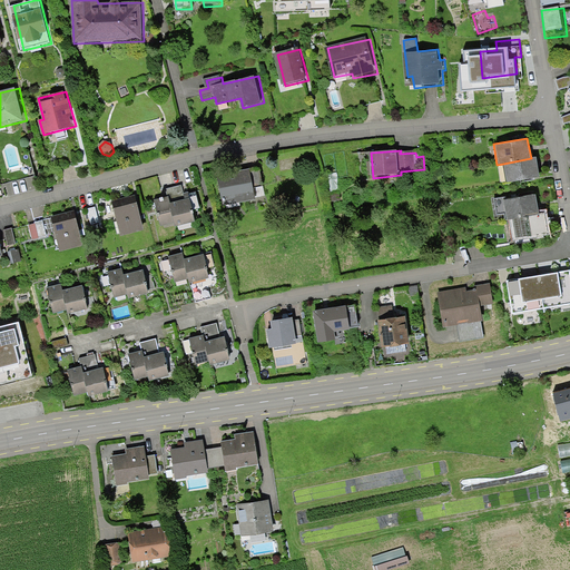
[(531,158),(503,164),(507,183),(539,176),(536,157),(531,158)]
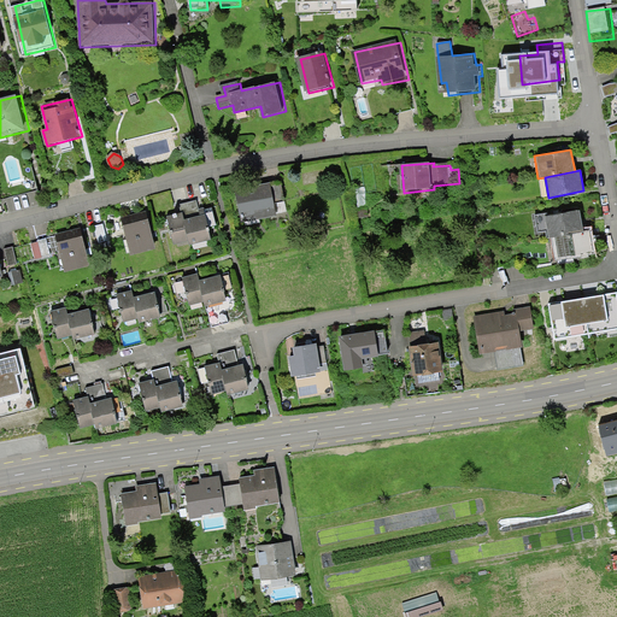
[(282,182),(239,191),(245,222),(288,213),(282,182)]
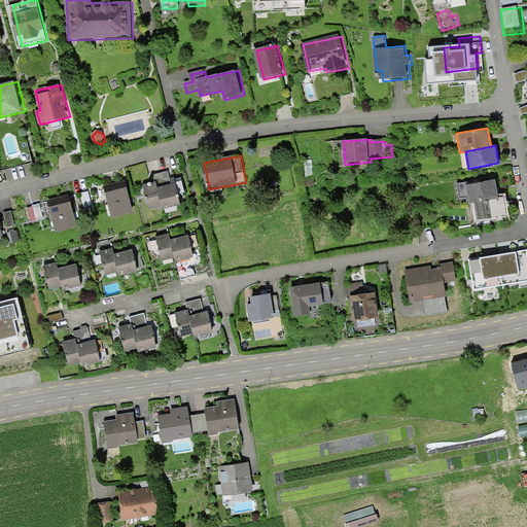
[(167,170),(153,174),(155,181),(157,187),(171,184),(169,178),(167,170)]
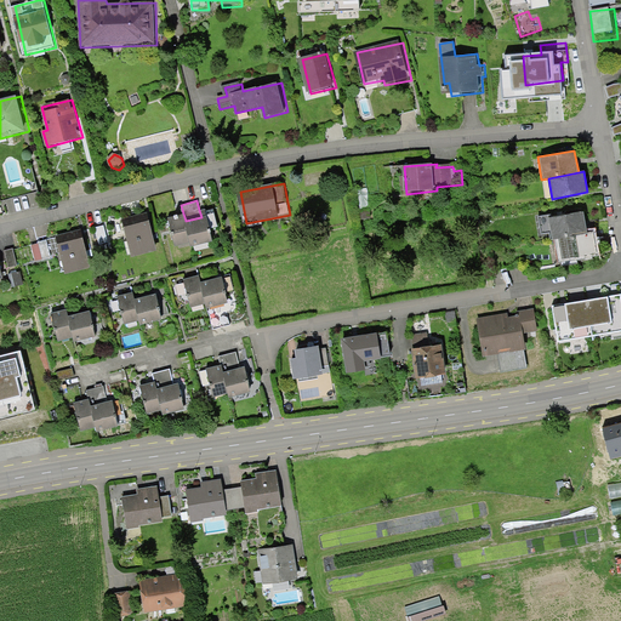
[(375,205),(359,208),(360,221),(376,220),(375,205)]
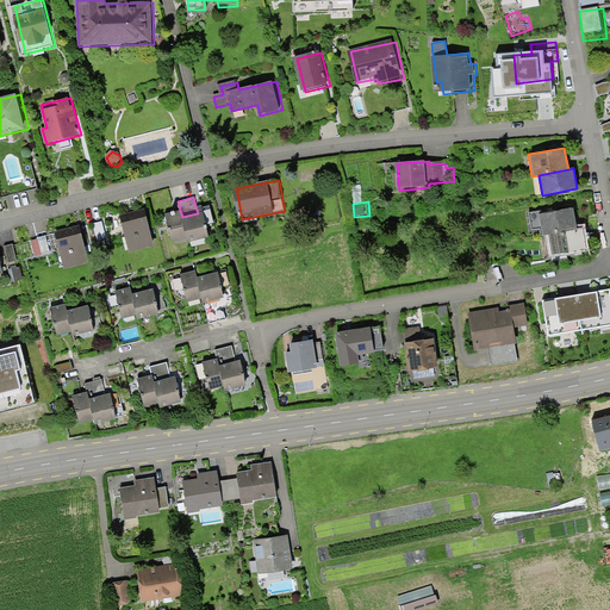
[(180,210),(165,213),(172,241),(186,237),(187,242),(209,236),(201,205),(195,206),(198,213),(182,217),(180,210)]
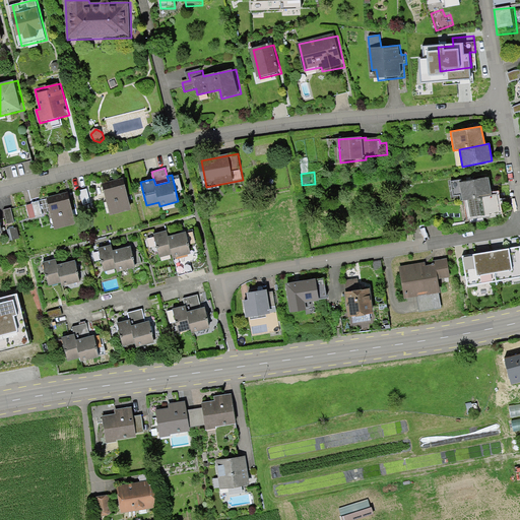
[(489,177),(459,182),(463,200),(464,200),(492,195),(492,192),(489,177)]
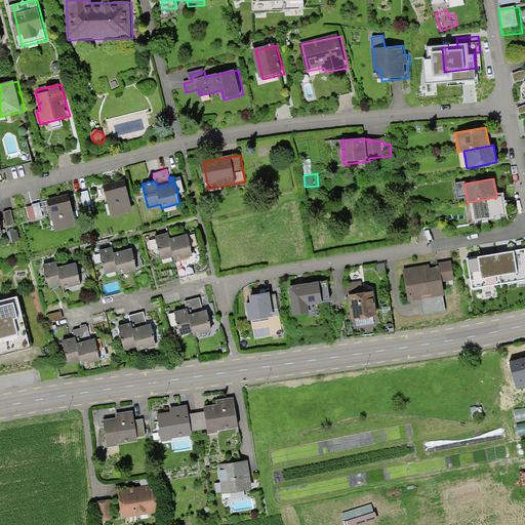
[(128,182),(106,187),(112,216),(135,211),(128,182)]
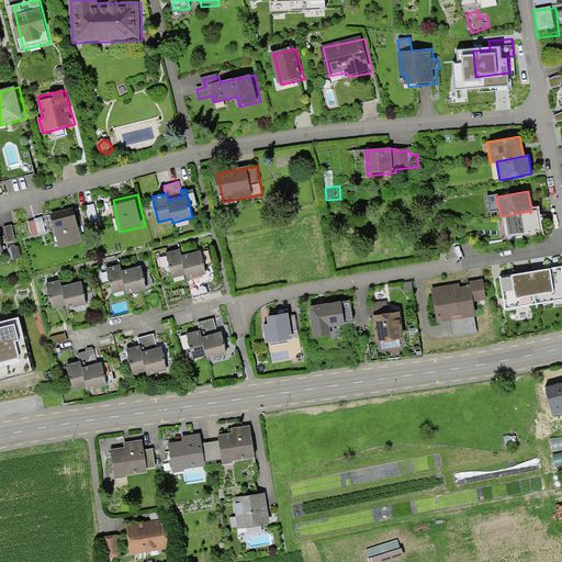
[(94,204),(87,206),(91,222),(99,220),(94,204)]
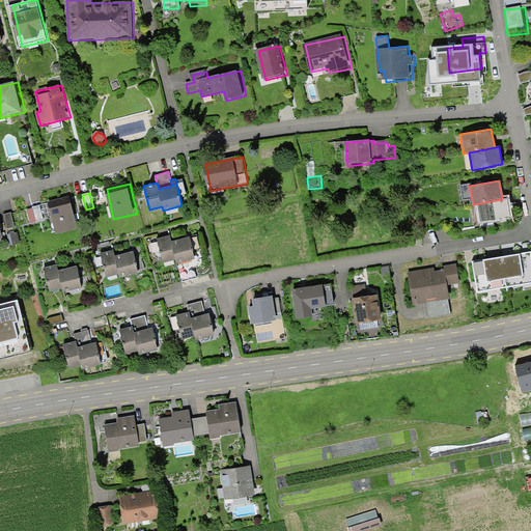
[(509,195),(502,196),(502,199),(474,204),(478,224),(513,218),(509,195)]
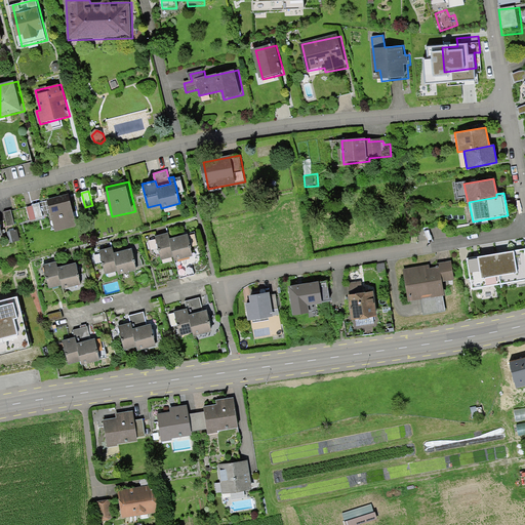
[(72,197),(50,202),(56,232),(79,227),(72,197)]
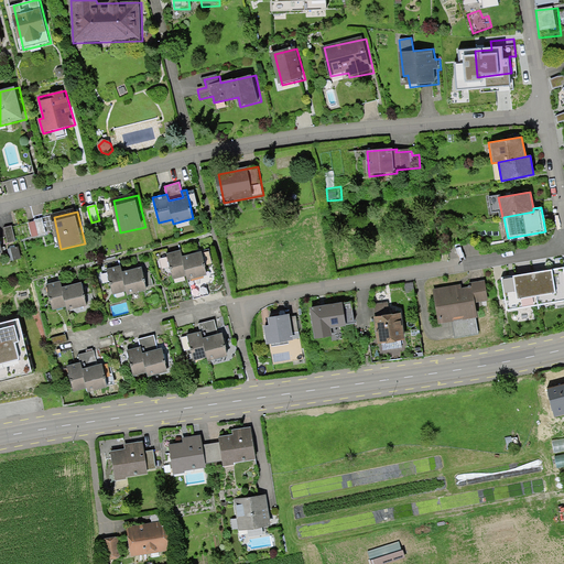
[(44,219),(29,224),(33,239),(47,236),(44,219)]
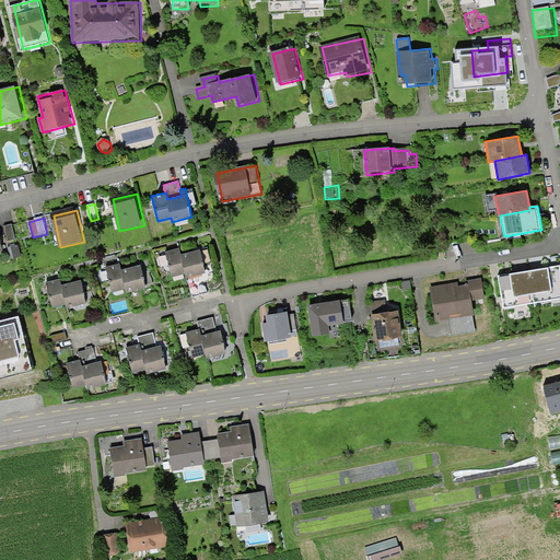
[(13,225),(6,228),(9,243),(16,241),(13,225)]
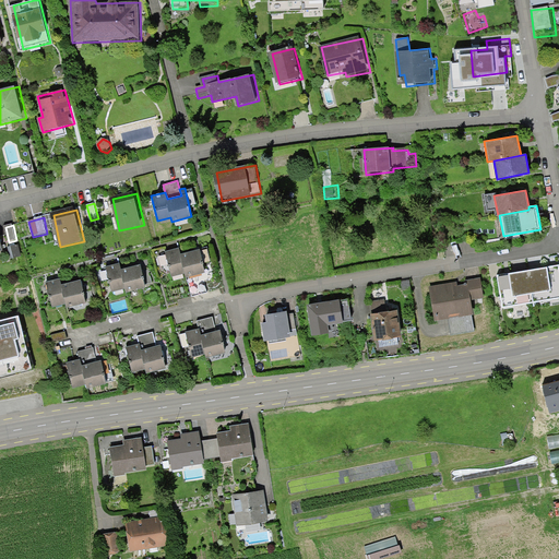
[(20,245),(8,248),(11,261),(23,258),(20,245)]
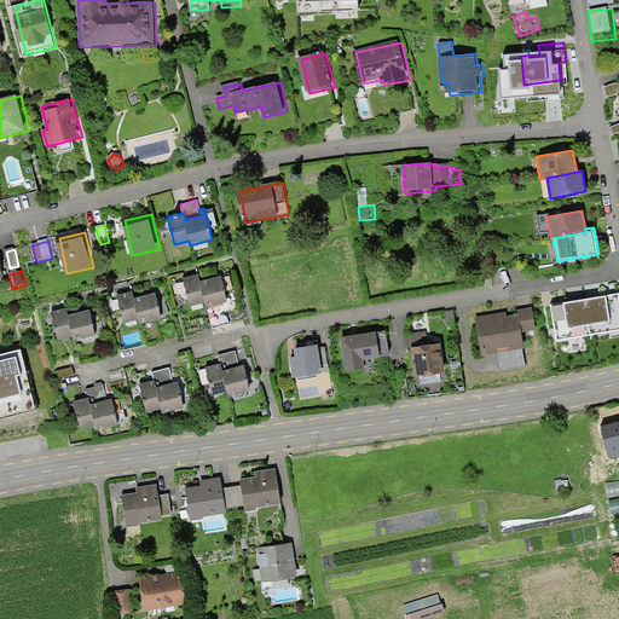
[(198,275),(183,278),(190,306),(206,302),(200,282),(198,275)]
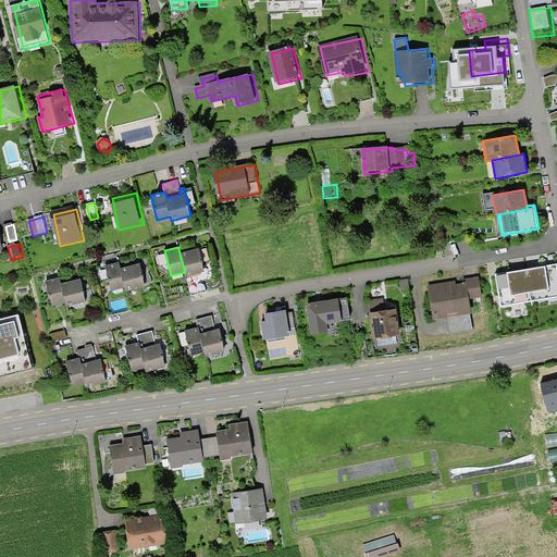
[(199,248),(180,254),(185,272),(186,276),(205,271),(199,248)]
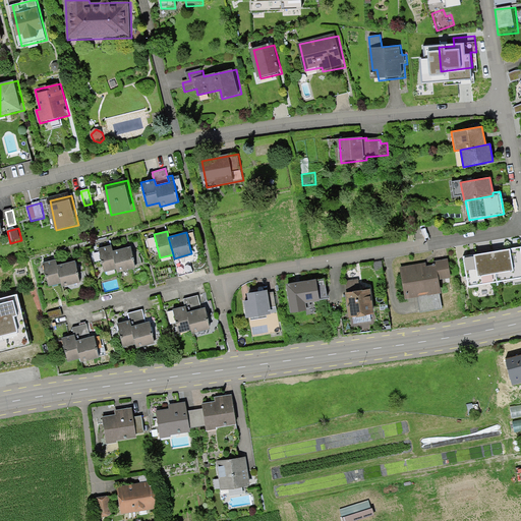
[(111,244),(98,247),(104,272),(117,268),(113,250),(111,244)]
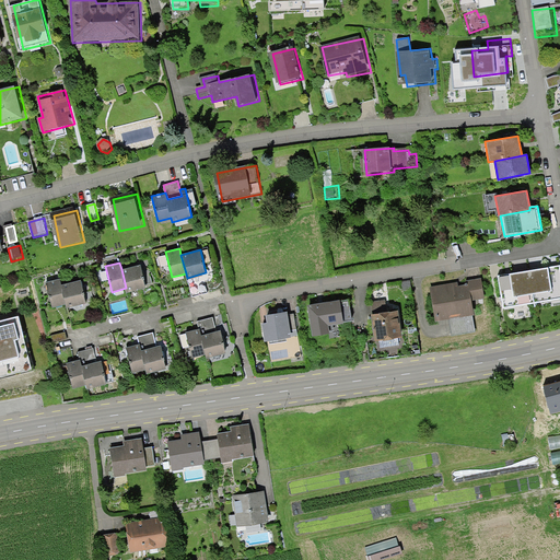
[(140,264),(121,269),(126,288),(127,292),(147,288),(140,264)]
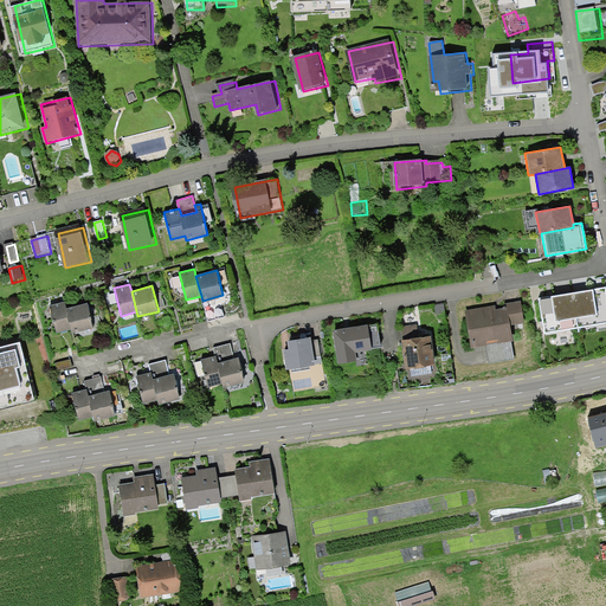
[(496,310),(469,314),(475,350),(517,343),(515,327),(529,326),(526,301),(508,304),(509,313),(497,314),(496,310)]
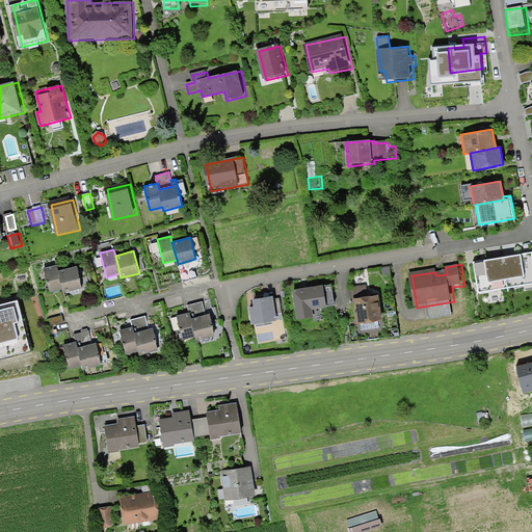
[(56,265),(43,268),(49,292),(62,289),(58,270),(56,265)]
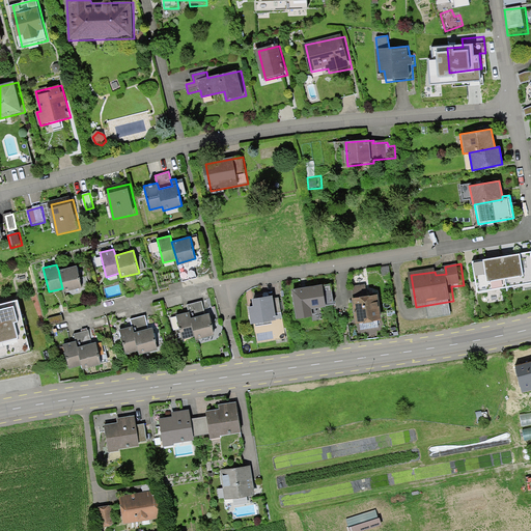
[(76,266),(58,270),(62,288),(63,292),(82,287),(76,266)]
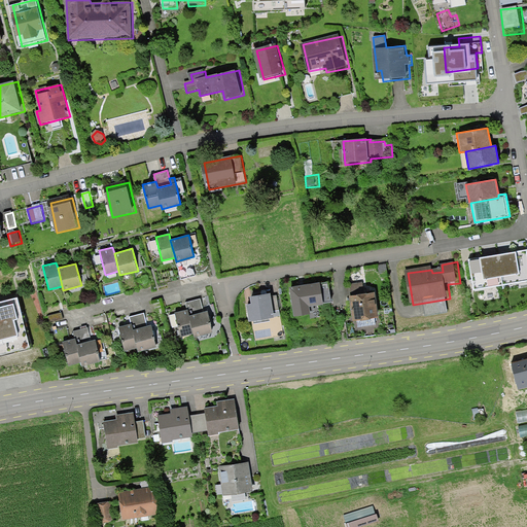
[(387,266),(378,267),(380,280),(389,279),(387,266)]
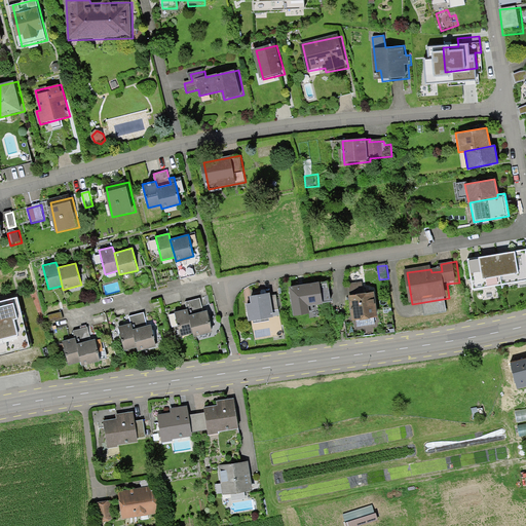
[(330,280),(290,288),(295,318),(316,314),(315,306),(334,303),(330,280)]
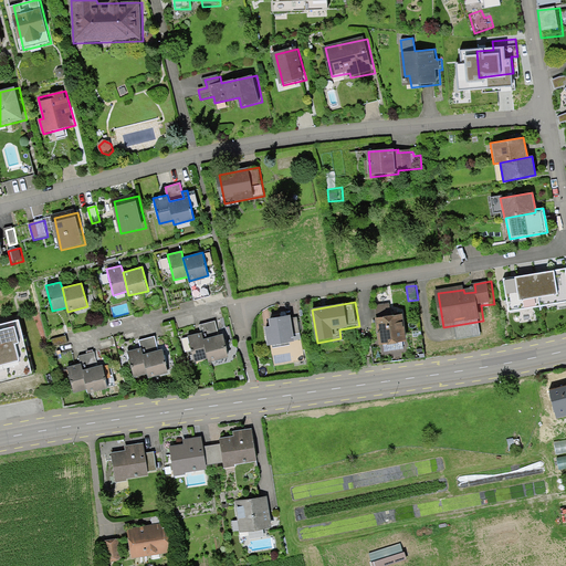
[(389,306),(377,307),(383,346),(386,345),(387,353),(406,350),(406,343),(410,342),(407,315),(390,317),(389,306)]
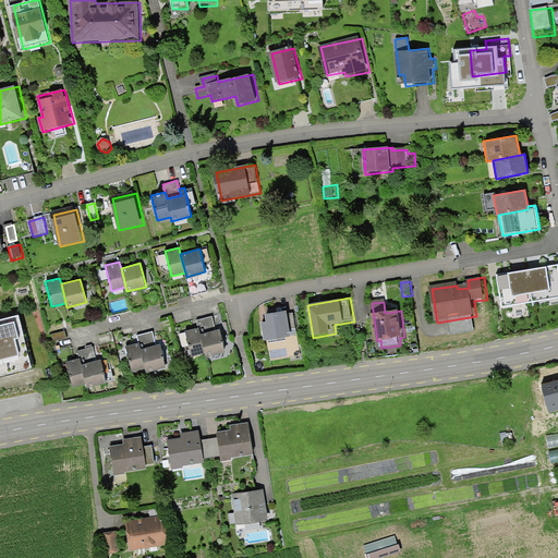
[(291,311),(268,315),(270,324),(265,325),(268,341),(271,340),(273,348),(290,344),(289,340),(296,339),(295,334),(302,332),(299,313),(291,314),(291,311)]
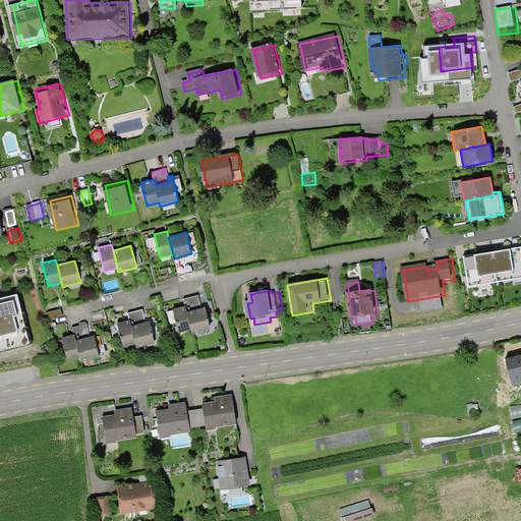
[(18,293),(0,298),(0,356),(34,348),(18,293)]
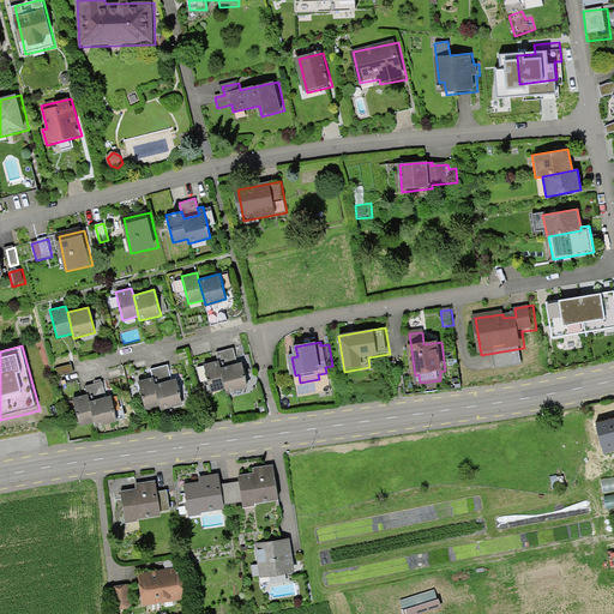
[(218,362),(208,365),(214,392),(229,389),(230,393),(252,389),(248,374),(256,373),(252,357),(239,360),(236,348),(216,353),(218,362)]
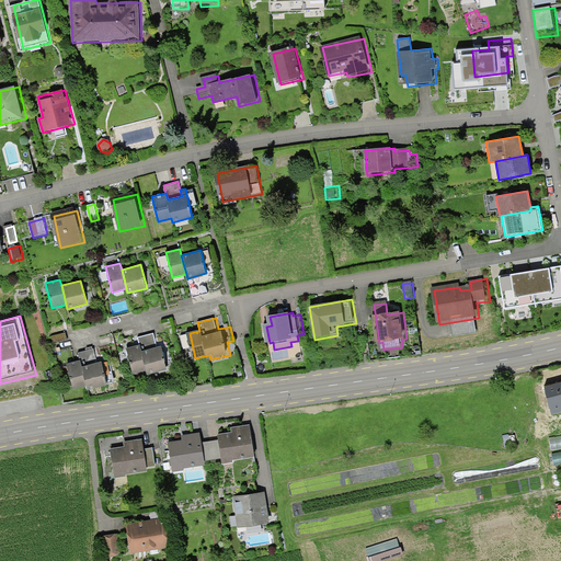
[(140,345),(129,347),(135,371),(150,368),(151,376),(171,370),(164,345),(160,346),(157,332),(138,336),(140,345)]
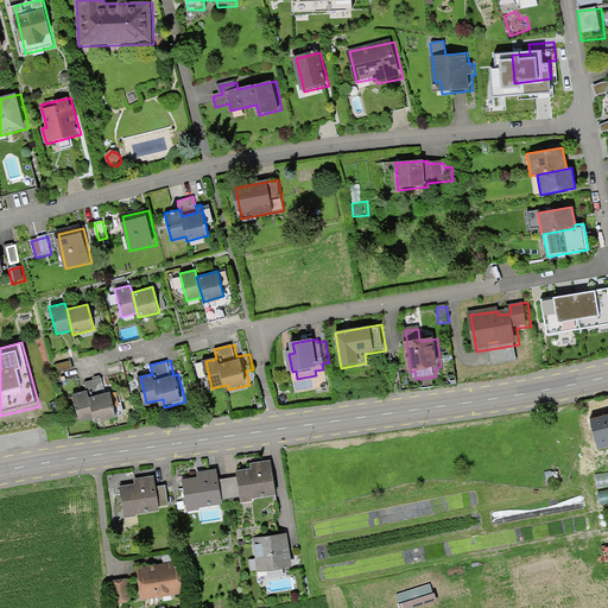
[(71,361),(56,363),(57,372),(74,368),(71,361)]
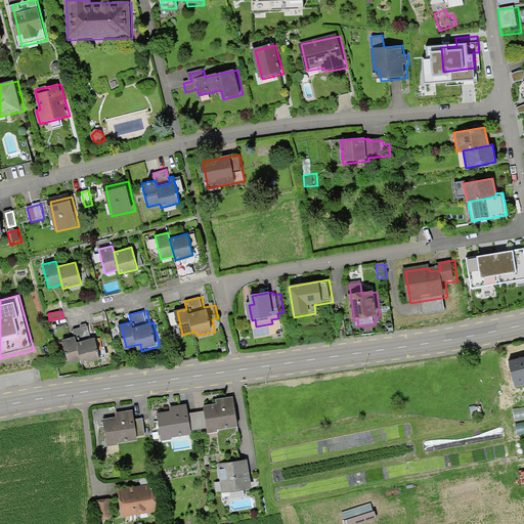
[(76,338),(64,340),(71,363),(85,360),(86,364),(104,360),(98,337),(96,338),(93,325),(74,330),(76,338)]
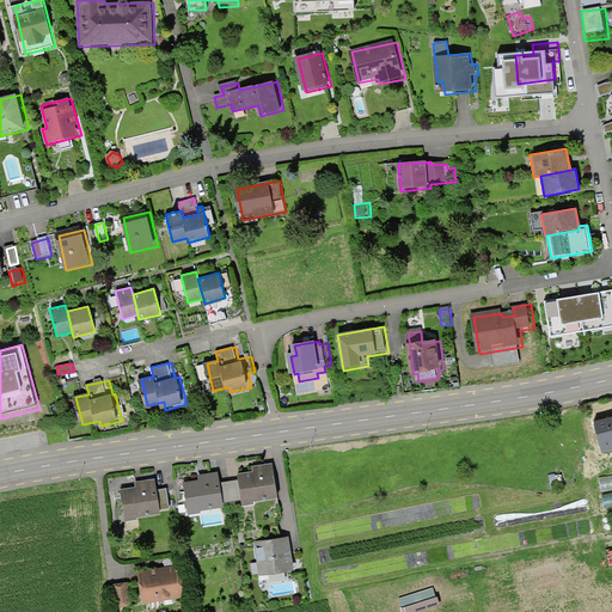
[(611,415),(593,421),(601,452),(611,448),(611,415)]
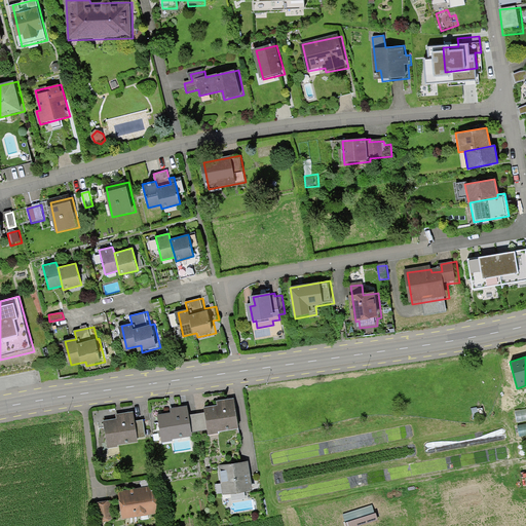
[(173,414),(158,416),(163,442),(175,440),(174,437),(193,434),(193,430),(210,428),(211,435),(221,434),(221,430),(241,427),(237,398),(218,401),(219,405),(204,407),(205,411),(191,414),(189,404),(172,407),(173,414)]
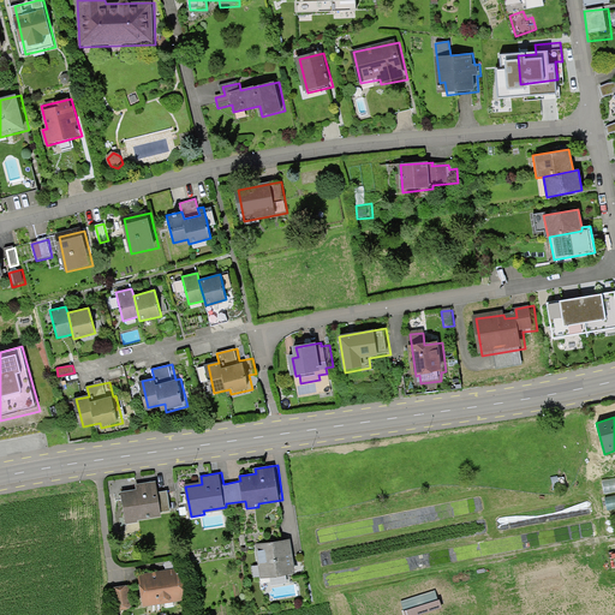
[(614,477),(603,479),(608,511),(614,509),(614,477)]
